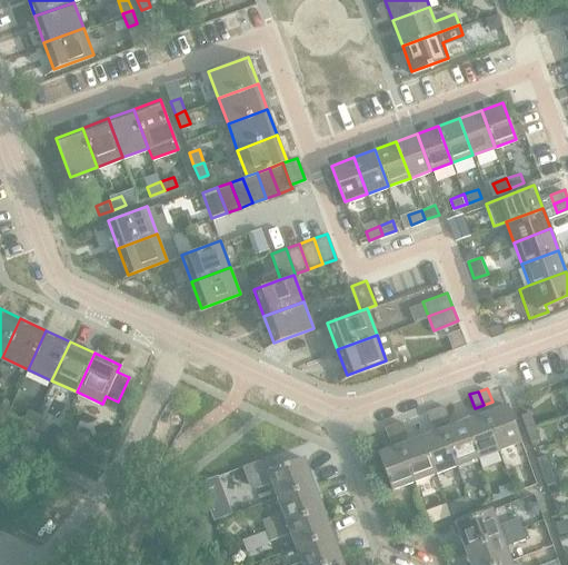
[(508,403),(486,412),(499,448),(521,439),(508,403)]
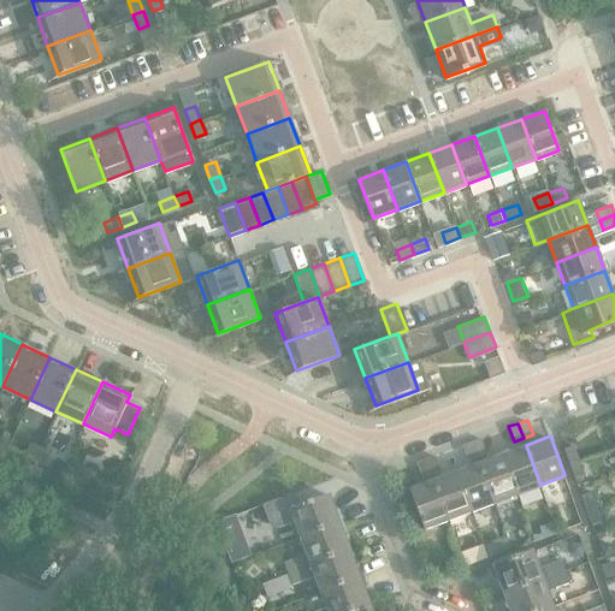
[(482,437),(472,440),(477,455),(486,451),(482,437)]
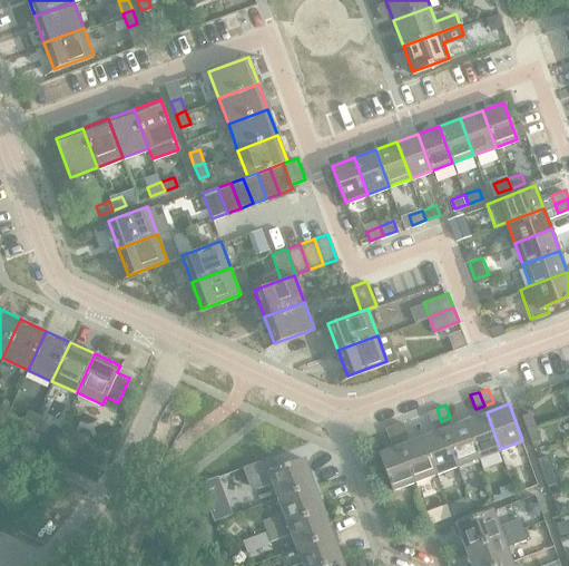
[(31,425),(38,411),(29,408),(22,421),(31,425)]
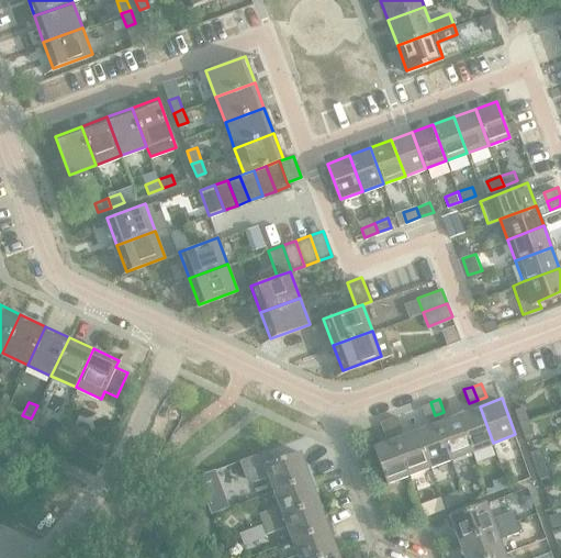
[(427,419),(435,415),(430,402),(422,404),(427,419)]
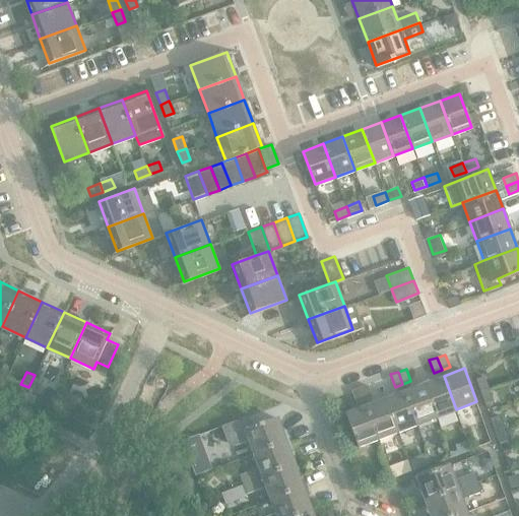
[(475,377),(480,390),(489,387),(484,374),(475,377)]
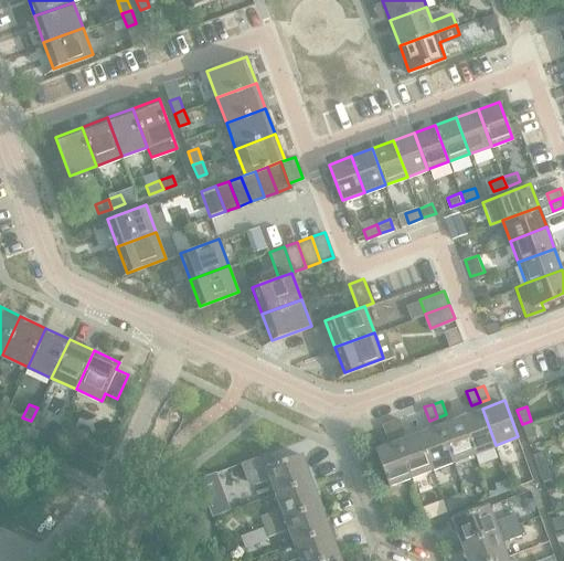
[(38,408),(31,421),(40,425),(46,412),(38,408)]
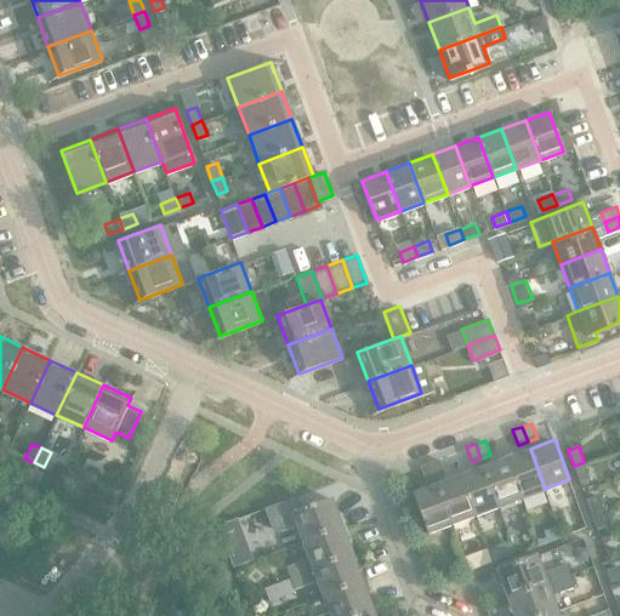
[(506,457),(521,497),(545,489),(530,449),(506,457)]
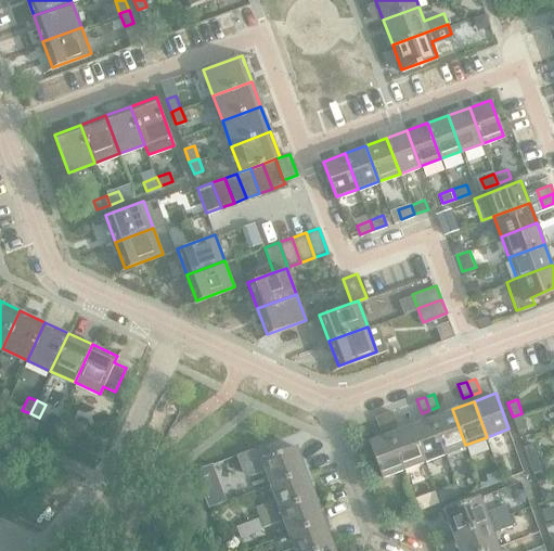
[(391,409),(384,412),(388,425),(397,422),(391,409)]
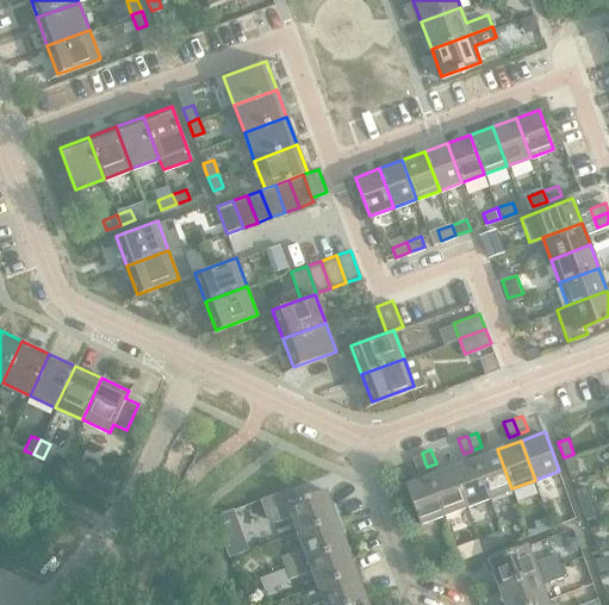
[(476,457),(490,497),(511,488),(497,449),(476,457)]
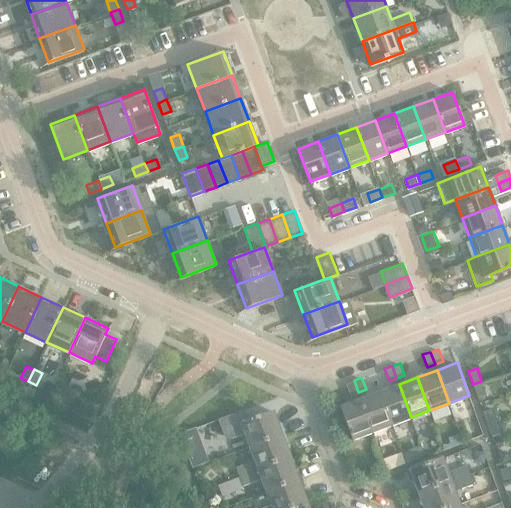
[(350,395),(358,392),(354,380),(346,382),(350,395)]
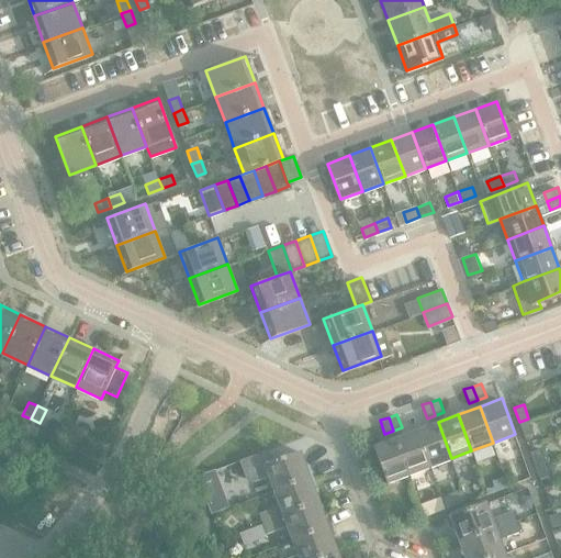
[(534,432),(528,419),(519,422),(524,435),(534,432)]
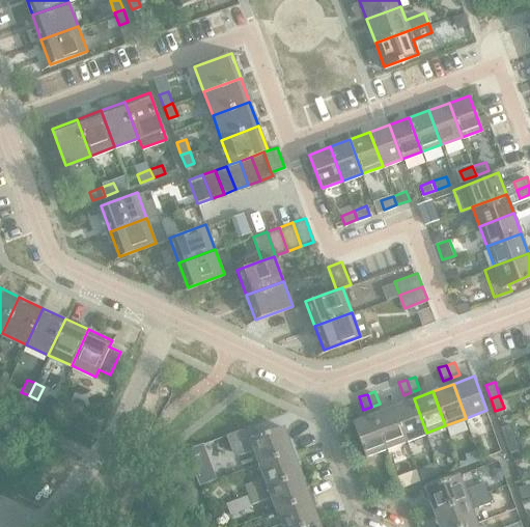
[(394,406),(407,440),(426,433),(414,398),(394,406)]
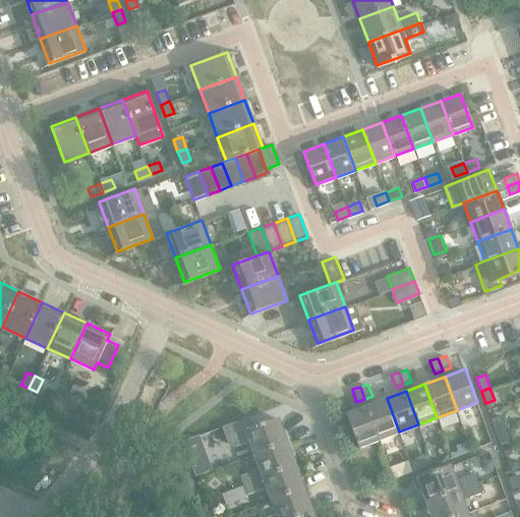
[(72,394),(67,406),(75,409),(80,397),(72,394)]
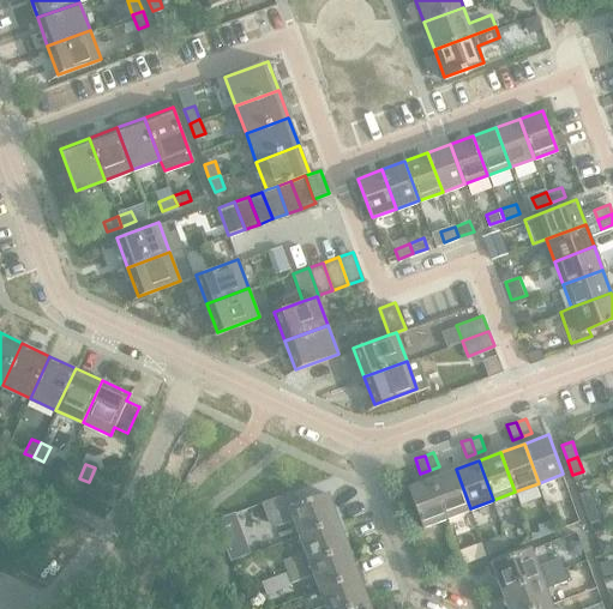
[(433,477),(448,517),(470,508),(456,469),(433,477)]
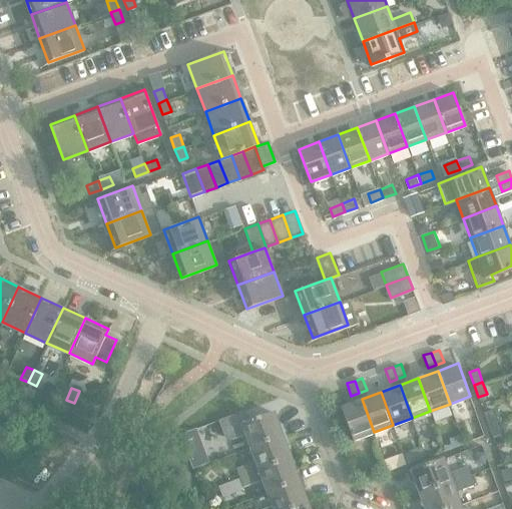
[(374,432),(362,399),(341,407),(353,440),(374,432)]
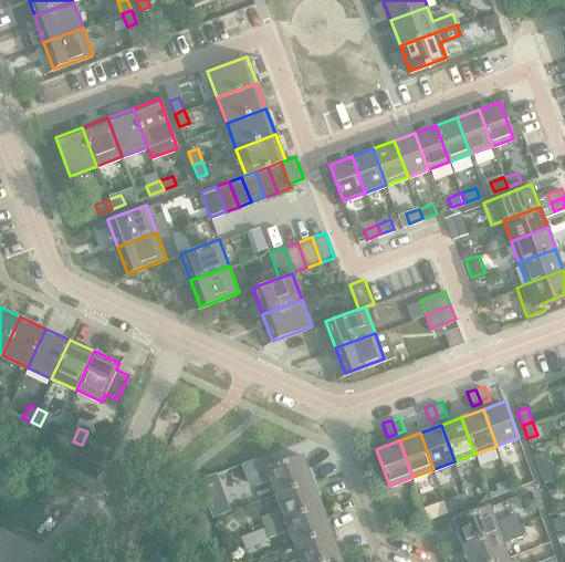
[(534,454),(539,467),(548,464),(543,450),(534,454)]
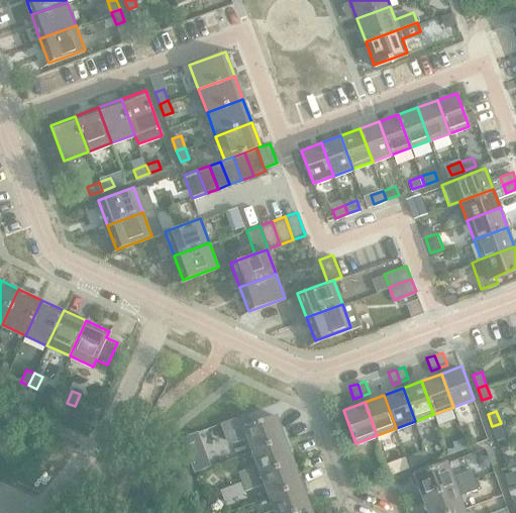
[(246,437),(251,450),(285,438),(276,414),(249,423),(245,412),(219,421),(225,436),(234,441),(246,437)]
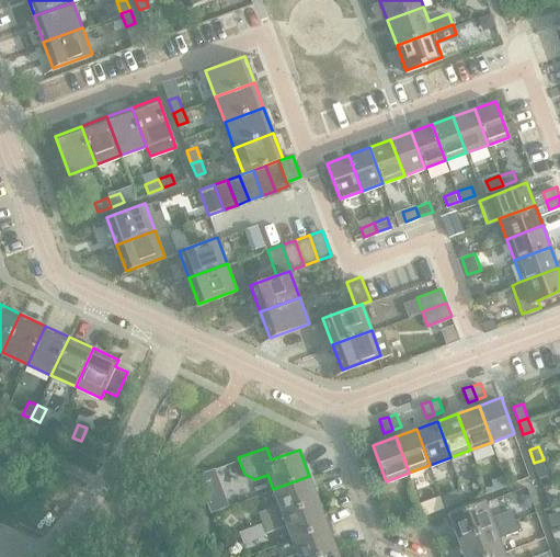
[(548,474),(544,459),(534,463),(539,477),(548,474)]
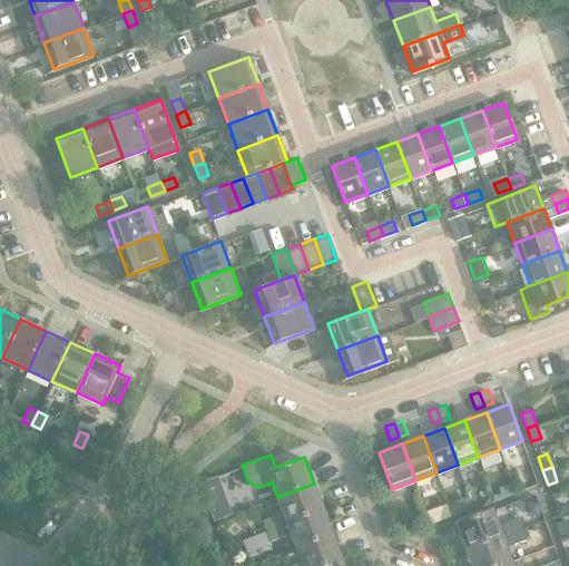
[(314,484),(277,497),(282,511),(262,518),(266,530),(323,509),(314,484)]
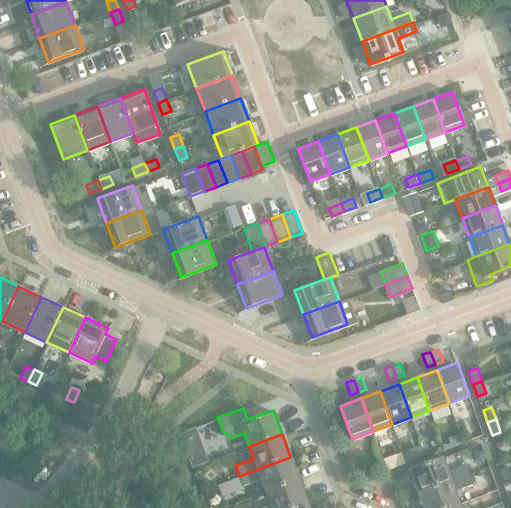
[(423,444),(404,450),(407,459),(425,453),(423,444)]
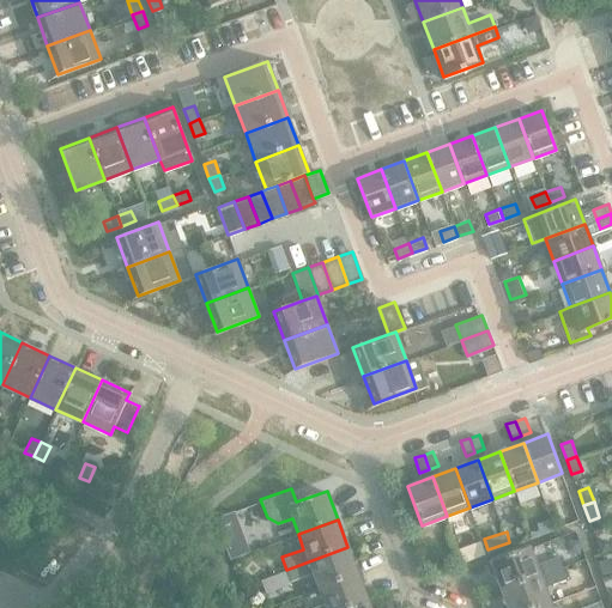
[(595,536),(600,552),(611,548),(605,533),(595,536)]
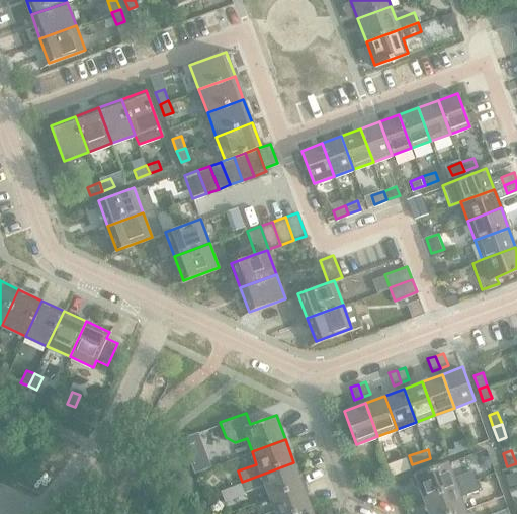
[(414,474),(423,498),(476,479),(471,468),(453,476),(448,461),(414,474)]
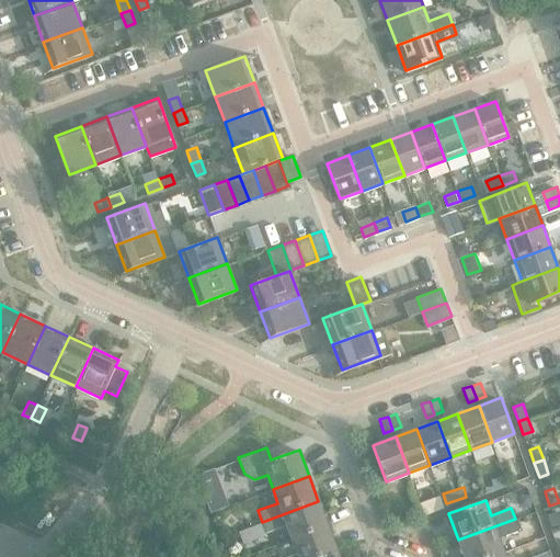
[(318,501),(262,522),(265,532),(286,525),(292,538),(328,525),(318,501)]
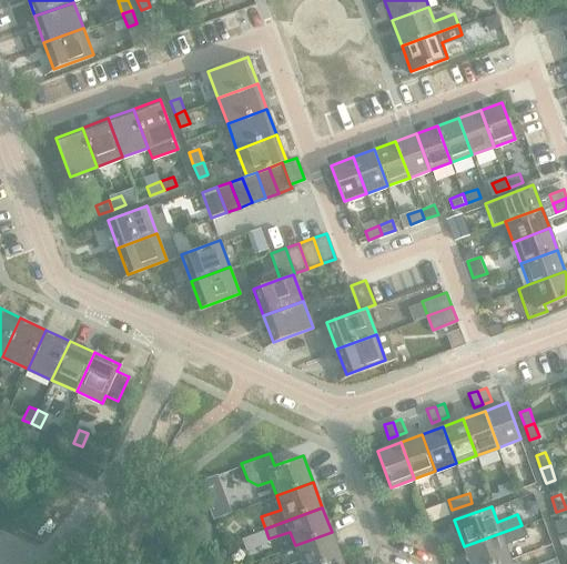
[(471,563),(492,563),(510,557),(505,543),(525,535),(522,525),(464,546),(471,563)]
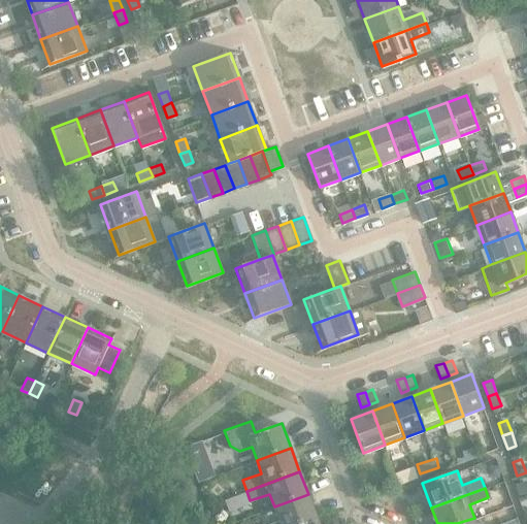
[(308,494),(274,506),(278,520),(266,523),(297,523),(317,517),(308,494)]
